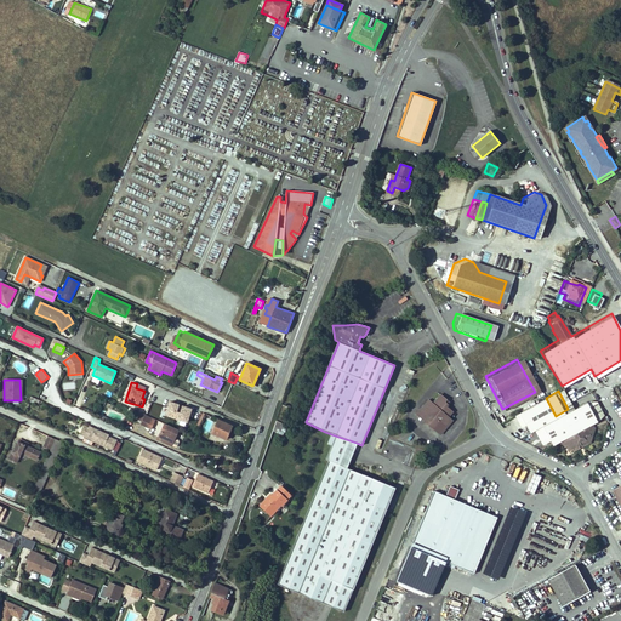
[(428,398),(422,405),(429,411),(423,420),(434,428),(440,420),(448,425),(453,419),(448,415),(453,408),(446,404),(443,402),(446,398),(439,392),(432,402),(428,398)]
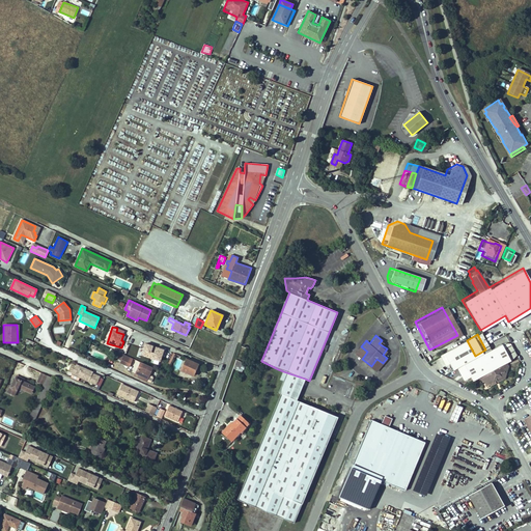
[(494,345),(485,350),(475,356),(467,340),(436,356),(436,357),(441,367),(444,372),(450,369),(456,366),(464,379),(465,382),(472,379),(474,382),(476,381),(480,389),(495,381),(493,374),(499,371),(500,367),(499,364),(503,362),(494,345)]
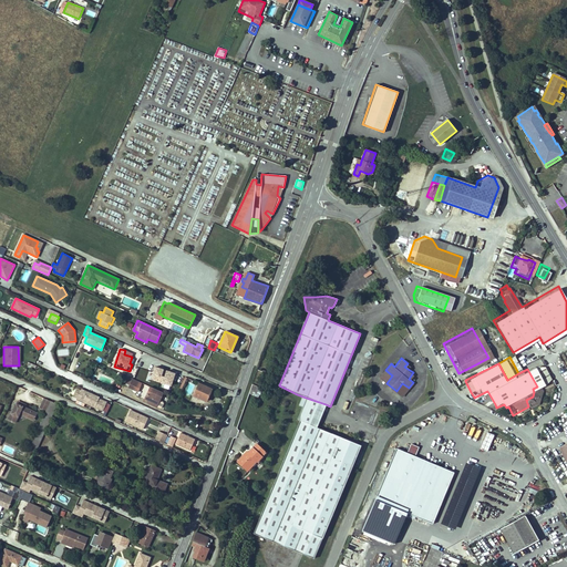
[(172,390),(175,373),(165,370),(165,369),(155,367),(151,380),(162,383),(162,387),(172,390)]
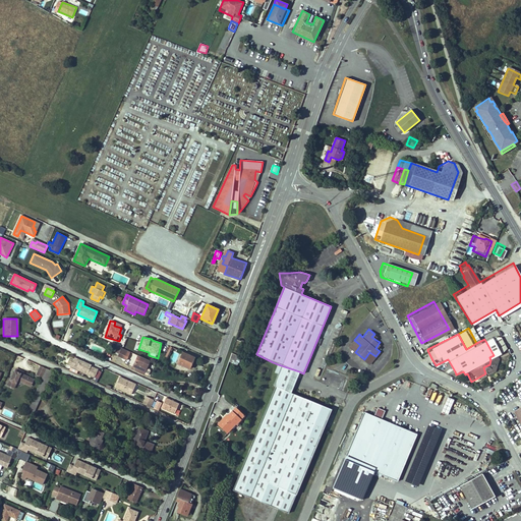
[(487,337),(484,339),(494,355),(499,351),(498,345),(497,344),(494,338),(487,337)]
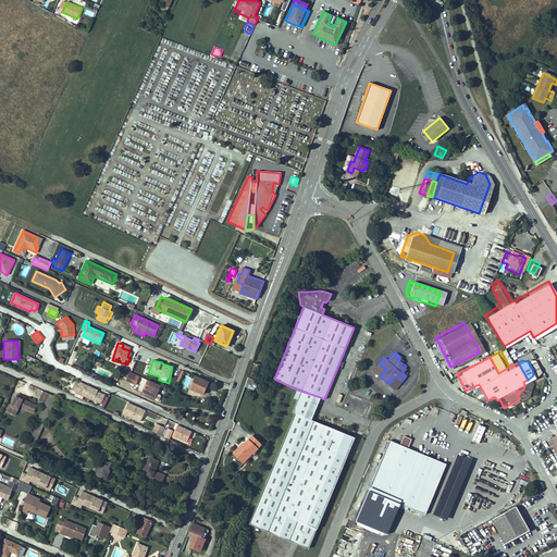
[(379,363),(373,371),(380,376),(385,369),(379,363)]
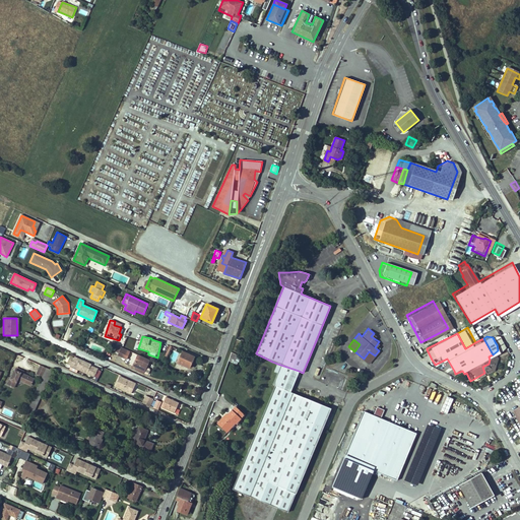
[(114,343),(112,349),(119,352),(121,347),(114,343)]
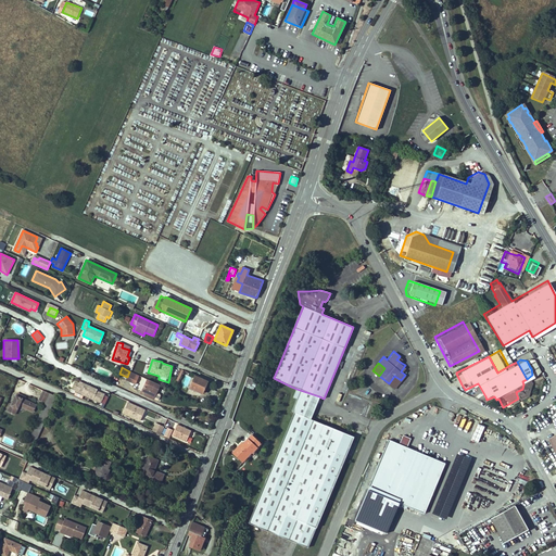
[(181,369),(176,381),(179,382),(182,374),(187,376),(189,373),(181,369)]
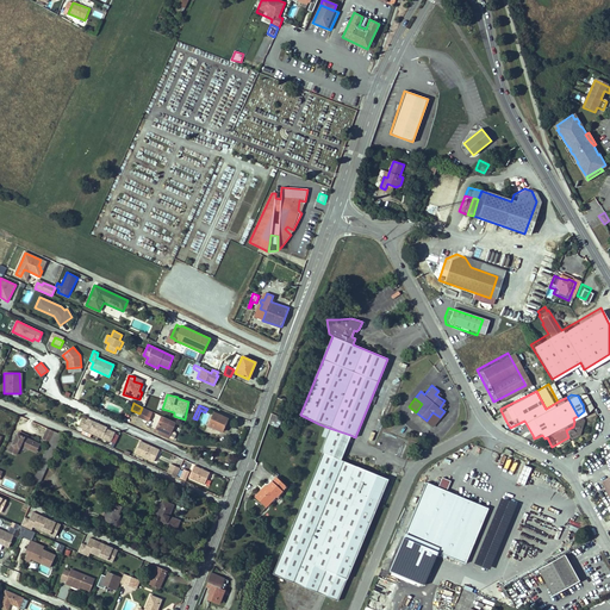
[(142,408),(139,414),(137,417),(147,422),(151,411),(142,408)]
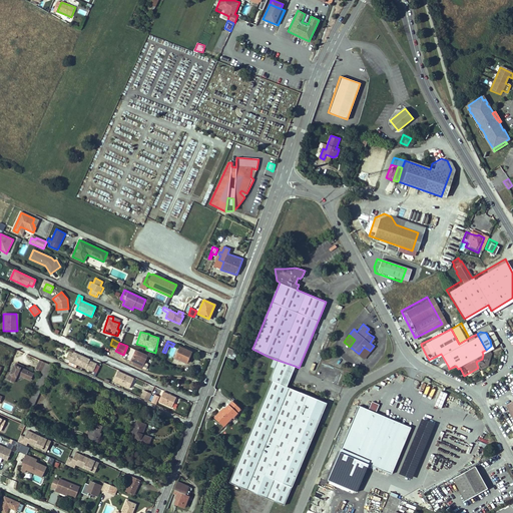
[(421,345),(415,348),(420,358),(426,355),(421,345)]
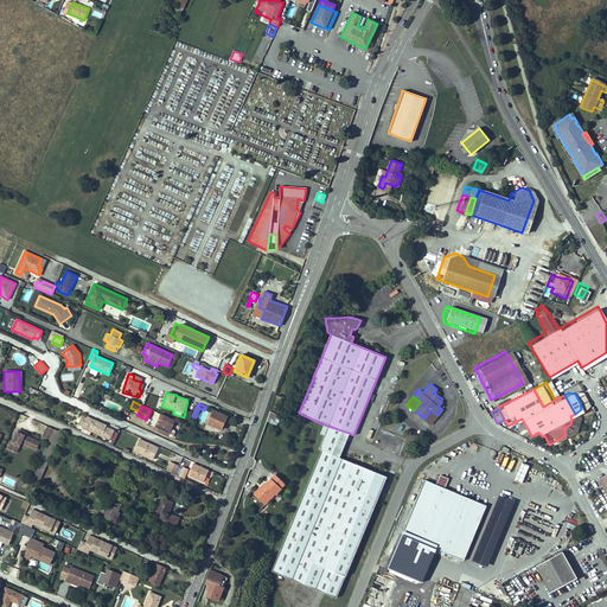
[(212,409),(206,423),(221,430),(228,416),(212,409)]
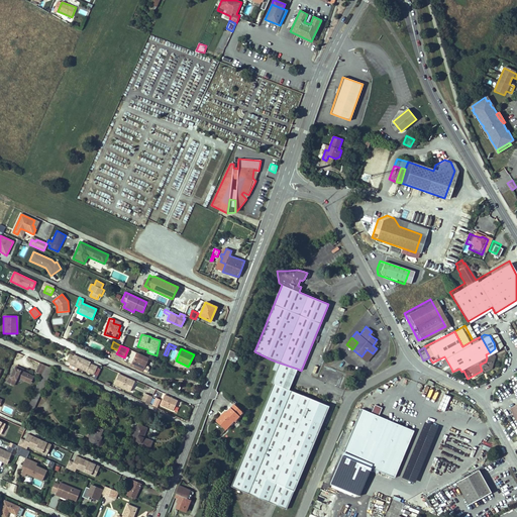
[(367,349),(362,356),(368,360),(373,353),(367,349)]
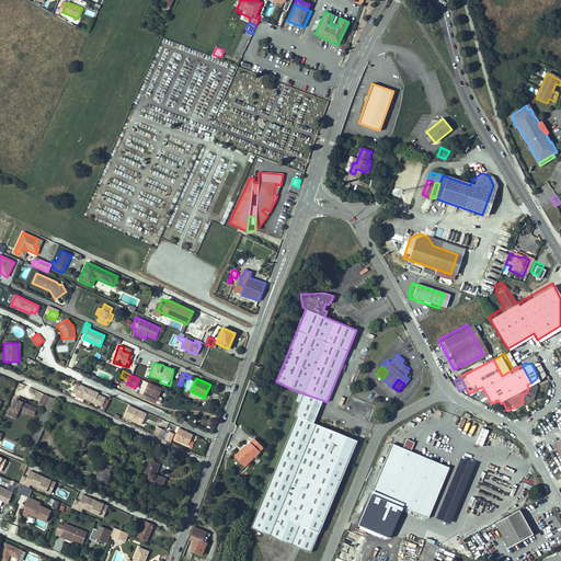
[(247,390),(256,392),(259,382),(249,380),(247,390)]
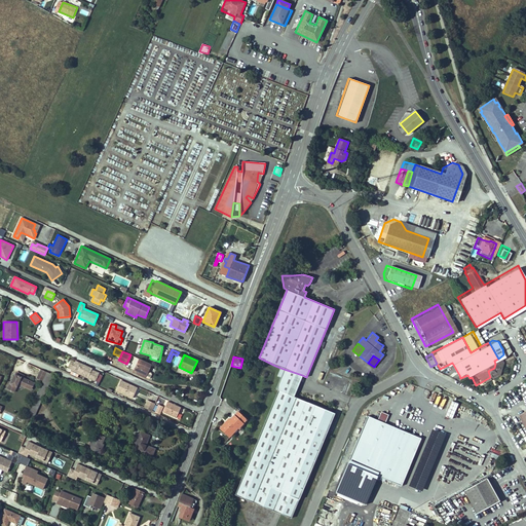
[(133,373),(145,378),(146,377),(148,371),(151,365),(139,359),(133,373)]
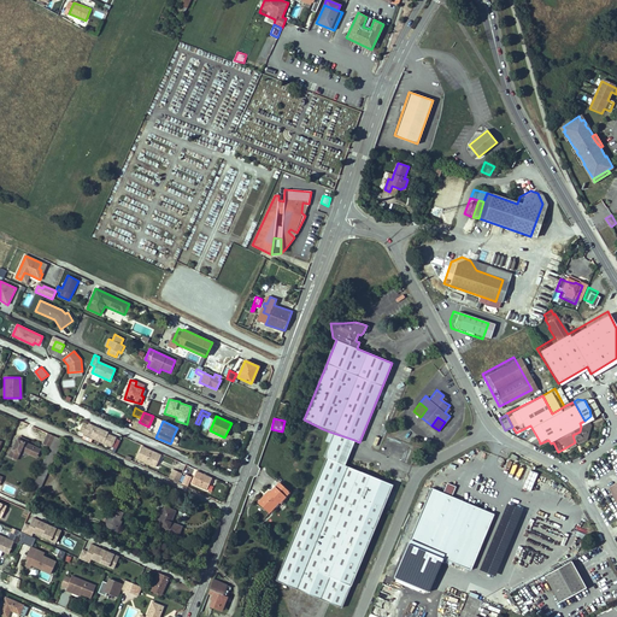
[(93,439),(104,444),(109,433),(99,428),(100,427),(98,427),(97,427),(89,423),(88,424),(83,423),(80,430),(84,433),(83,434),(84,434),(82,439),(90,442),(93,439)]
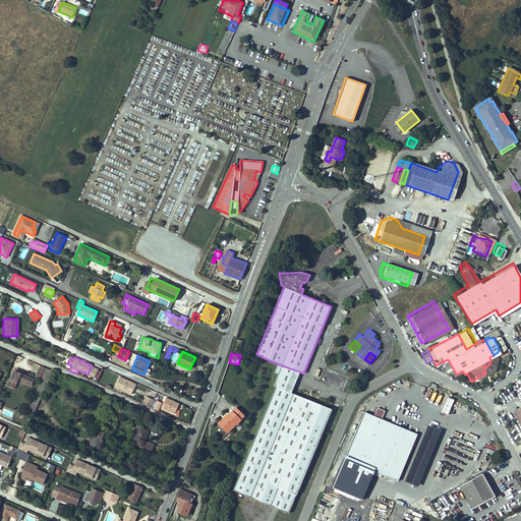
[(448,359),(442,362),(449,375),(455,371),(448,359)]
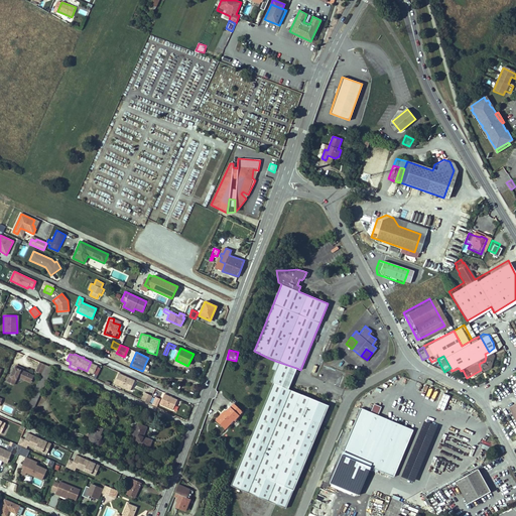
[(290,366),(275,361),(272,369),(275,371),(271,382),(272,383),(230,489),(284,511),(328,405),(288,389),(282,386),(290,366)]
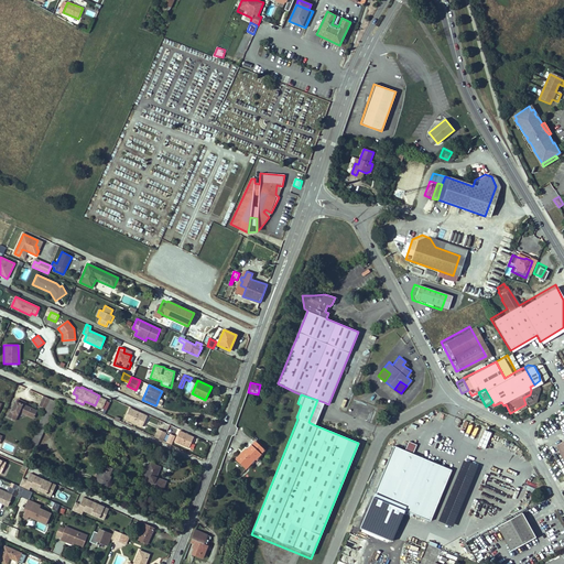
[(50,399),(44,396),(39,405),(45,409),(50,399)]
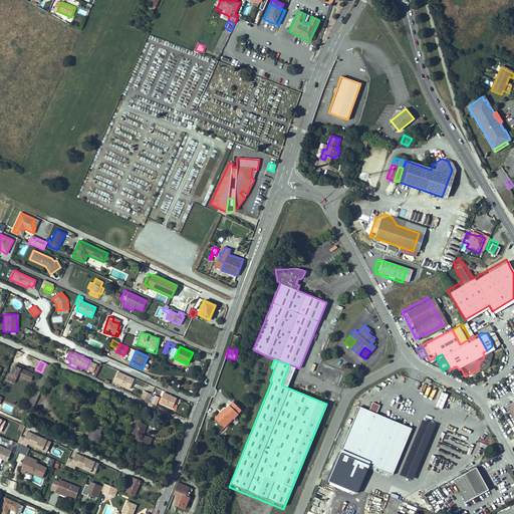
[(97,363),(90,360),(86,369),(93,372),(97,363)]
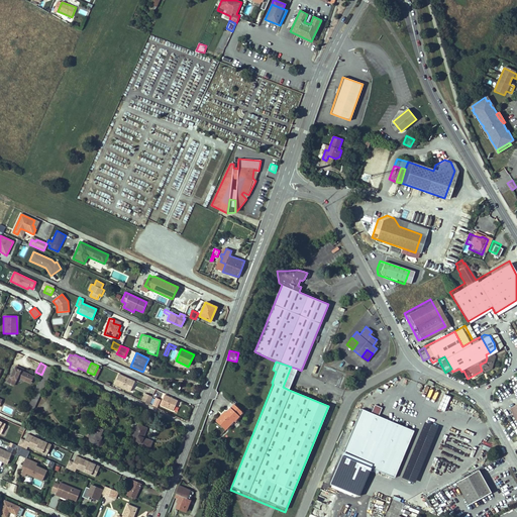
[(28,406),(34,409),(53,369),(46,366),(28,406)]
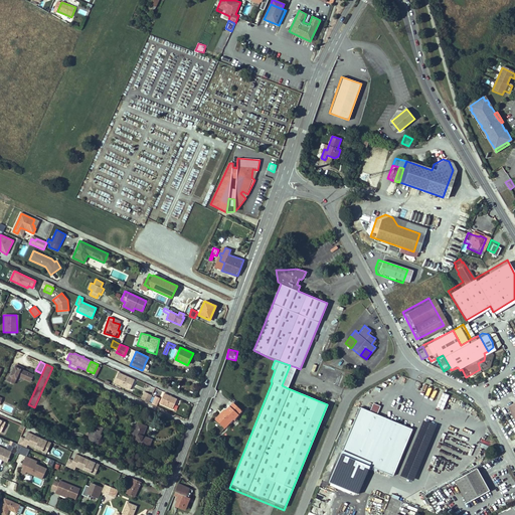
[(296,367),(290,365),(282,385),(288,388),(296,367)]
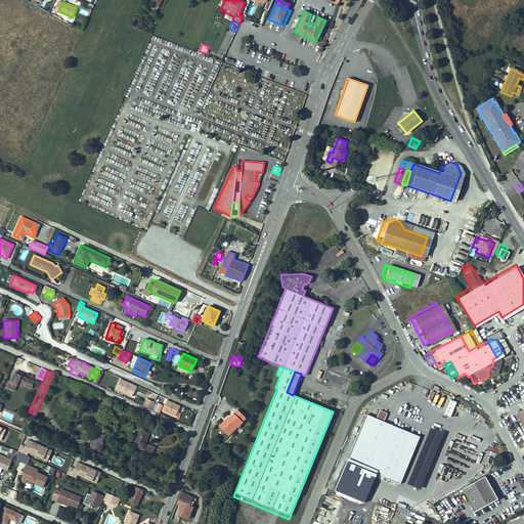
[(31,388),(35,381),(14,373),(10,383),(9,382),(7,387),(14,391),(18,383),(31,388)]
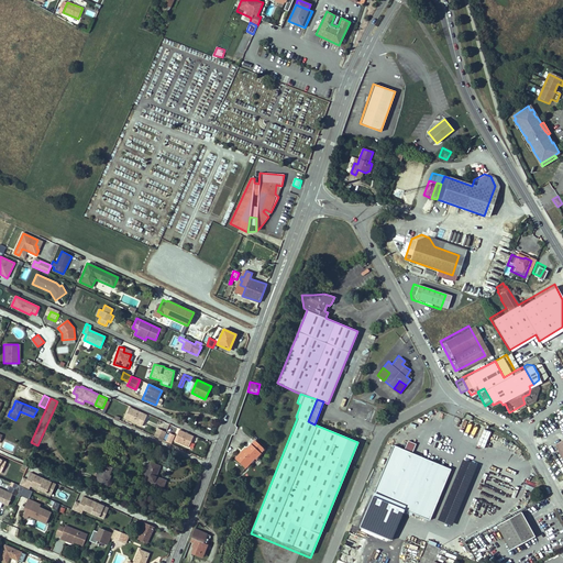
[(130,407),(124,418),(145,428),(150,417),(130,407)]
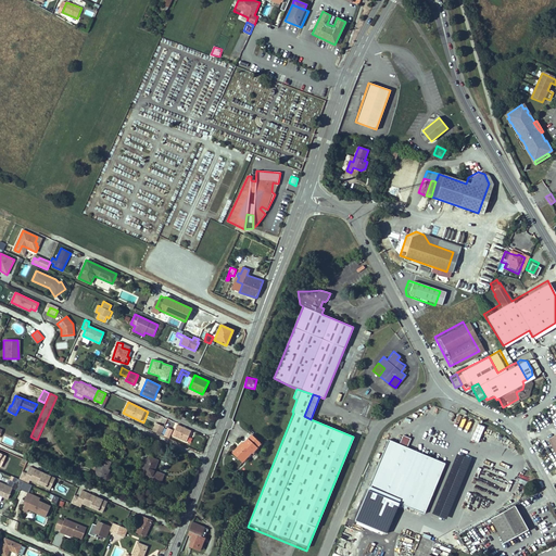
[(152,431),(161,434),(164,427),(156,422),(152,431)]
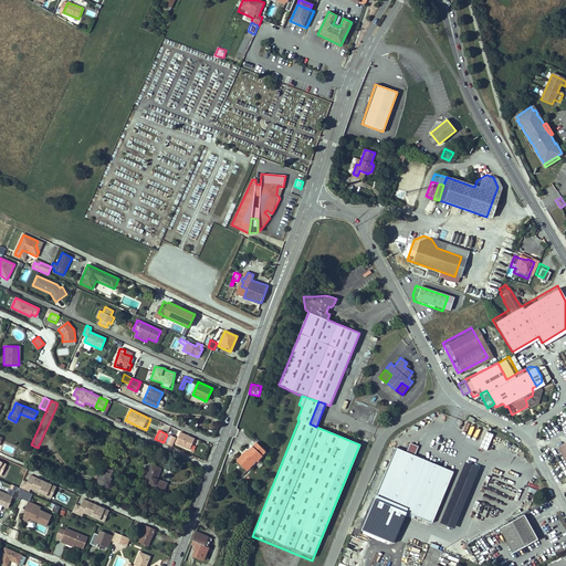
[(486,451),(494,435),(486,431),(480,448),(486,451)]
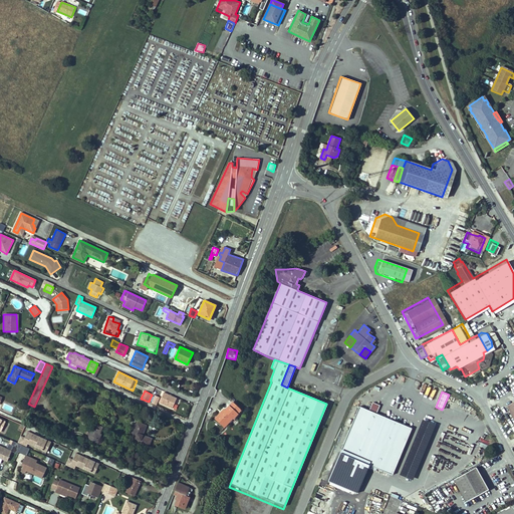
[(164,393),(159,403),(172,409),(177,399),(164,393)]
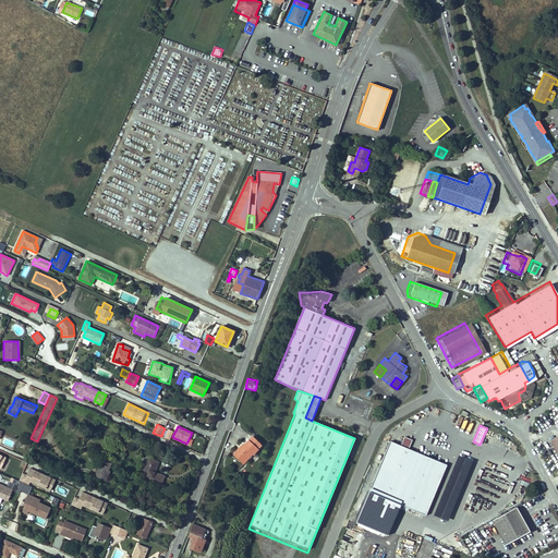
[(557,435),(542,445),(557,474),(557,435)]
